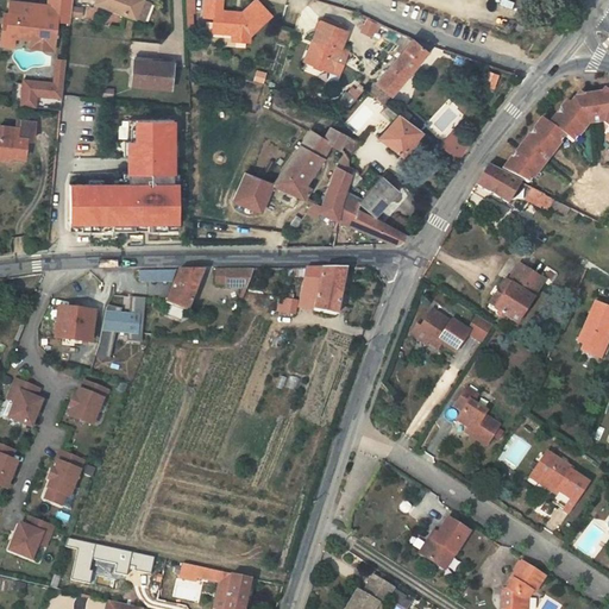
[(71,23),(73,0),(50,0),(50,5),(46,5),(46,8),(41,7),(41,4),(12,1),(10,13),(6,13),(2,44),(16,46),(17,37),(27,38),(27,46),(54,50),(57,20),(71,23)]
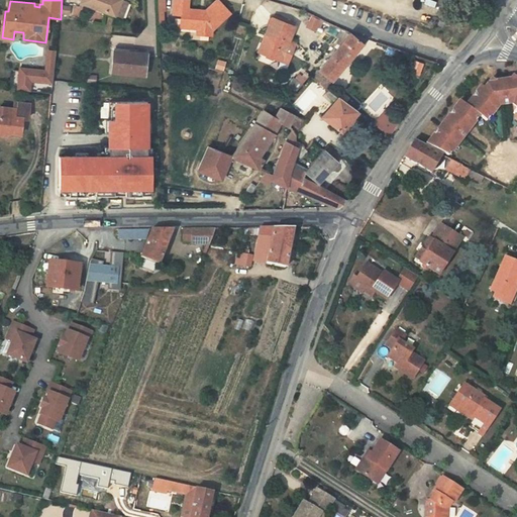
[(115,15),(120,0),(83,0),(82,2),(115,15)]
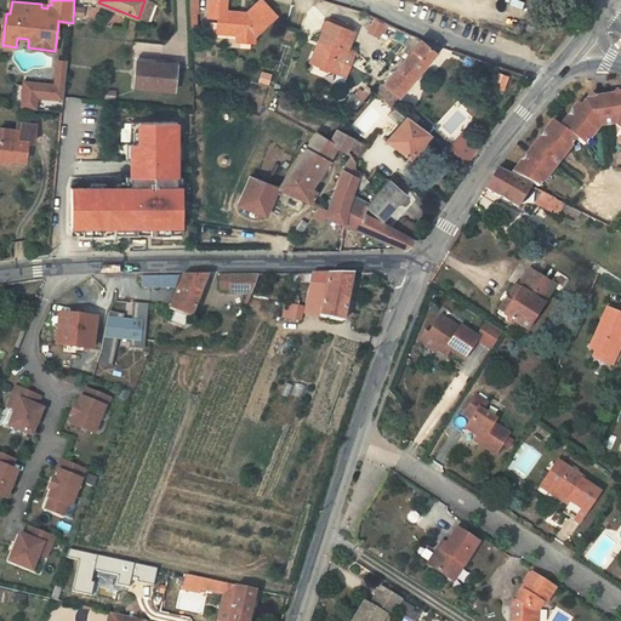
[(147,0),(144,0),(138,18),(147,21),(154,3),(147,0)]
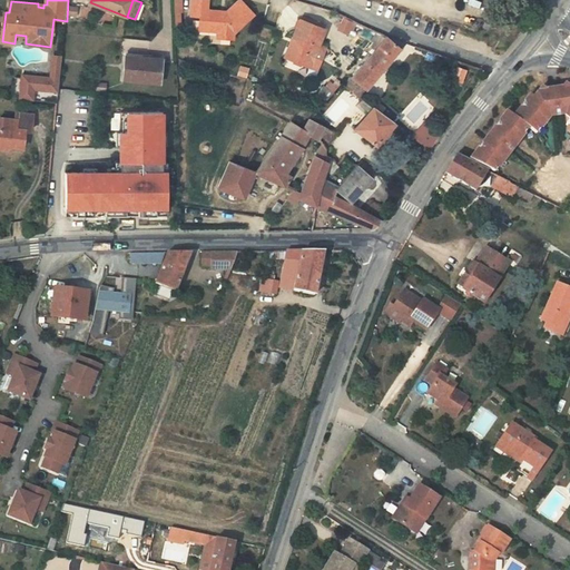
[(210,18),(209,31),(218,31),(217,38),(233,39),(234,33),(254,15),(239,0),(225,15),(220,13),(220,11),(207,10),(207,0),(192,0),(192,16),(200,17),(210,18)]
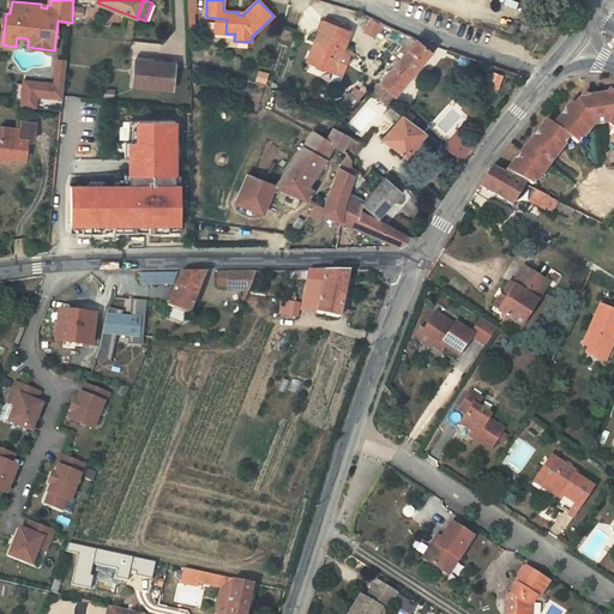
[(323,20),(350,31),(353,26),(325,16),(323,20)]
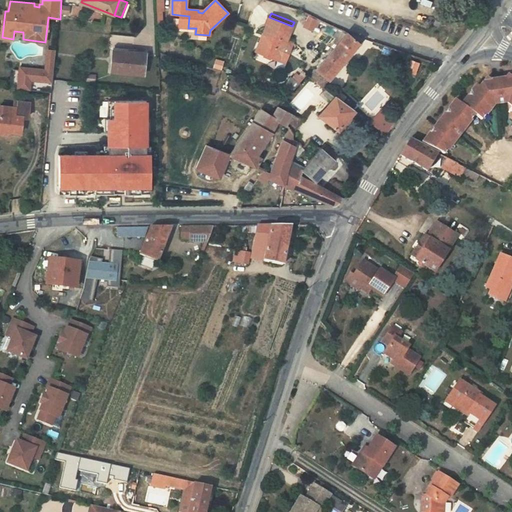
[(189,16),(180,15),(179,27),(188,28),(189,16)]
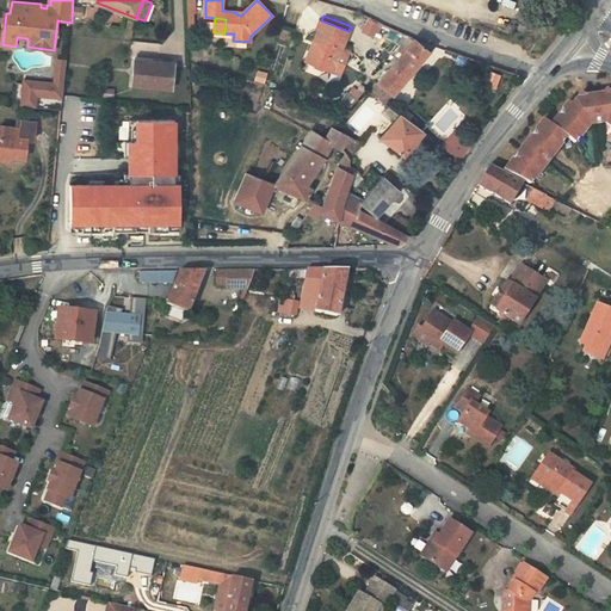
[(384,24),(372,18),(365,31),(374,35),(376,30),(380,32),(384,24)]
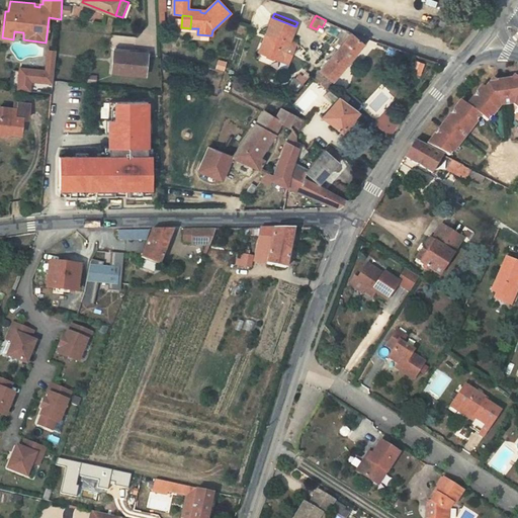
[(289,44),(295,26),(272,17),(266,34),(269,35),(262,53),(282,61),(289,44)]
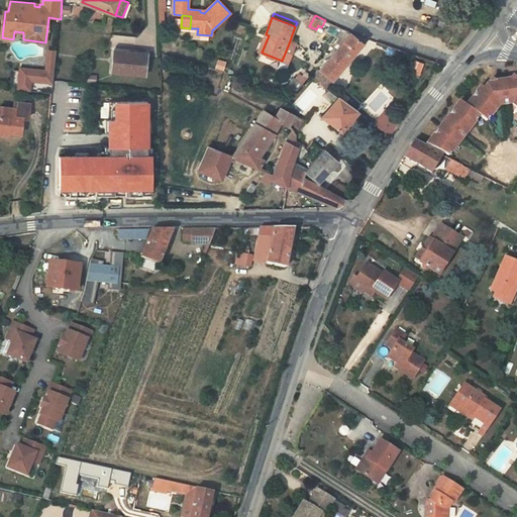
[(354,36),(351,32),(313,78),(325,88),(363,42),(363,40),(367,41),(368,38),(356,34),(354,36)]
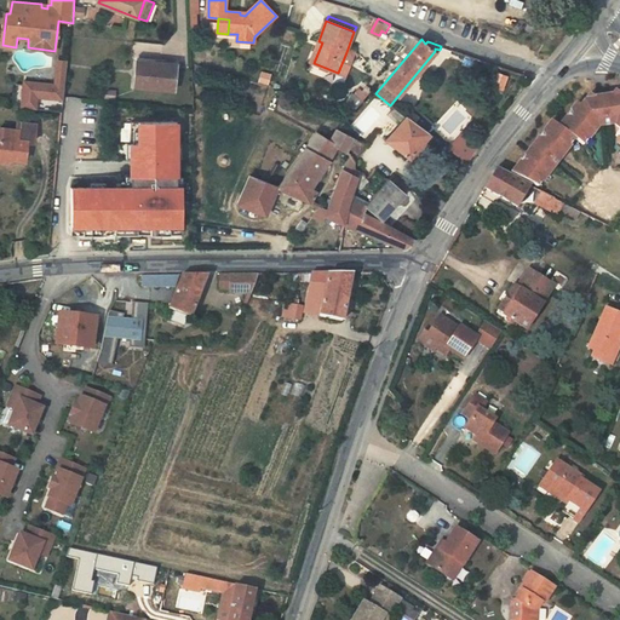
[(322,42),(319,41),(310,62),(314,63),(322,42)]
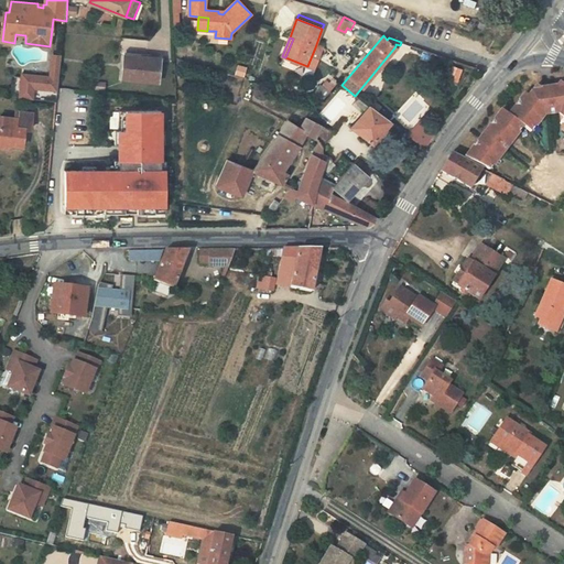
[(315,47),(307,66),(314,68),(322,50),(315,47)]
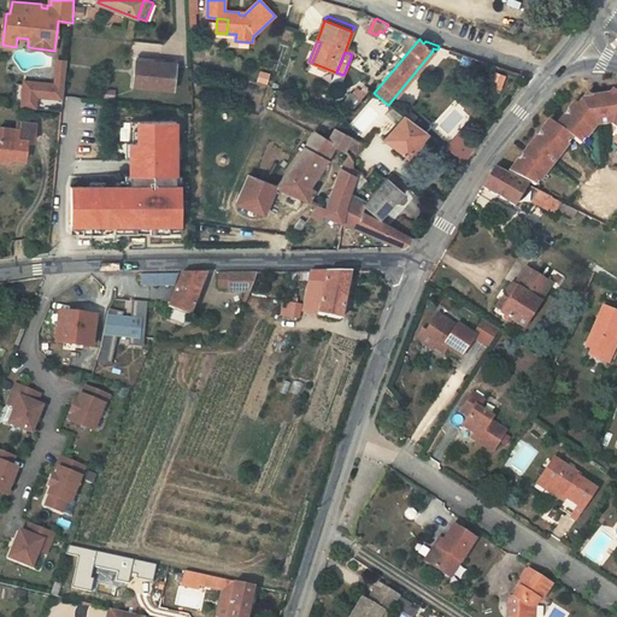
[(52,83),(24,81),(22,106),(35,109),(36,97),(52,98),(64,99),(68,62),(54,60),(52,83)]
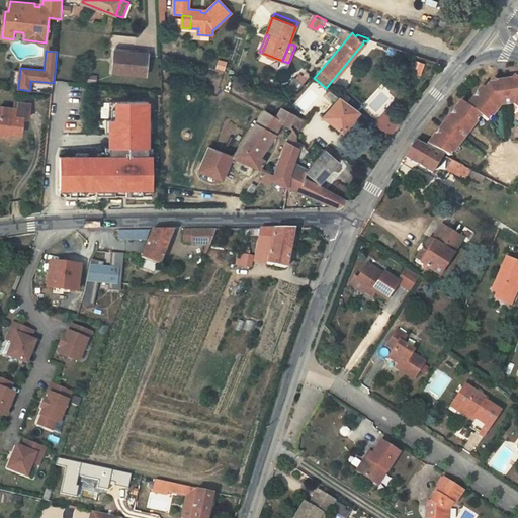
[(145,75),(146,55),(115,52),(113,72),(145,75)]
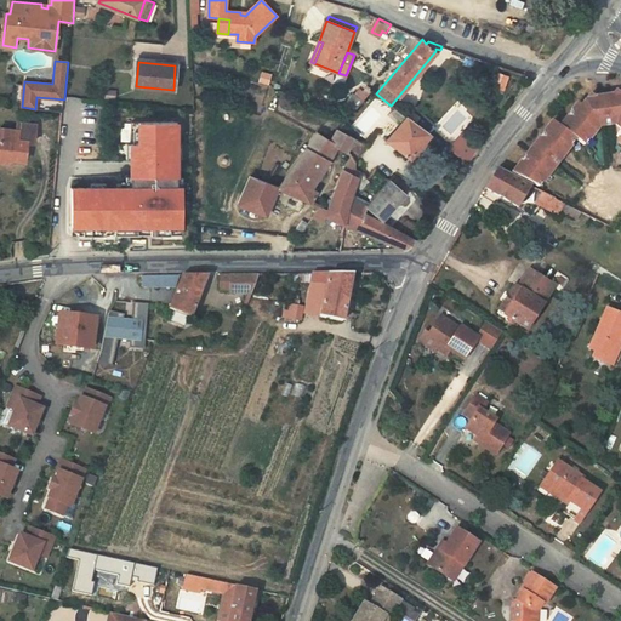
[(362,103),(368,95),(363,91),(360,89),(354,96),(362,103)]
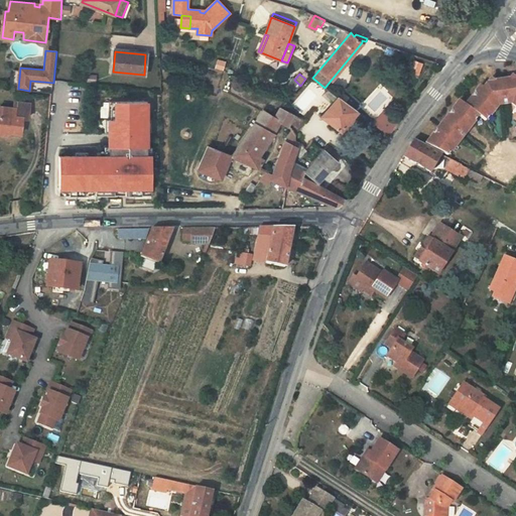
[(498,106),(505,105),(515,92),(515,80),(487,84),(484,88),(481,86),(466,105),(460,101),(426,144),(448,155),(479,116),(486,121),(498,106)]
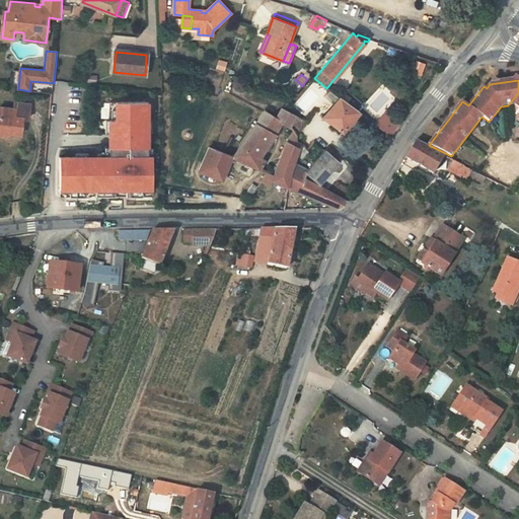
[(518,92),(508,105),(514,104),(518,107),(518,92)]
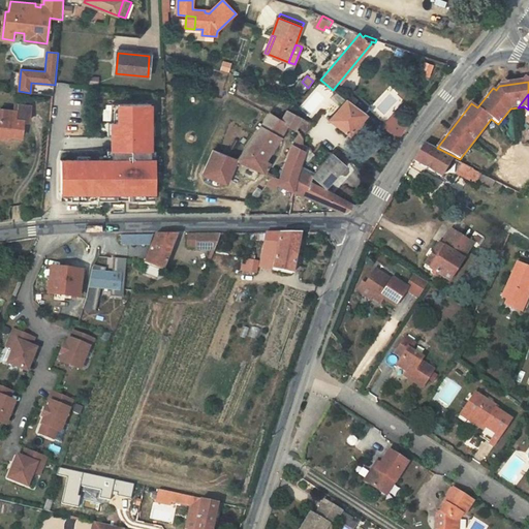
[(367,115),(346,99),(331,119),(349,134),(367,115)]
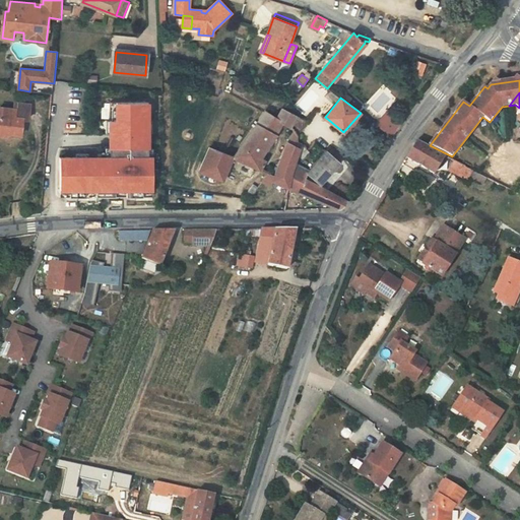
[(27,120),(29,105),(15,103),(14,109),(1,108),(0,116),(0,135),(4,137),(9,134),(20,135),(22,119),(27,120)]
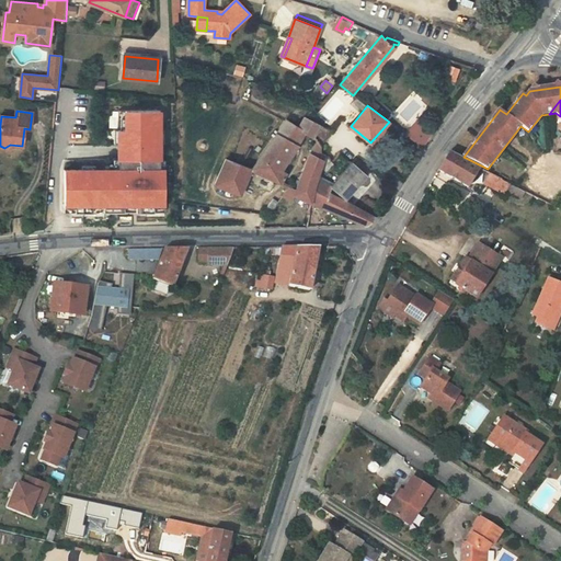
[(117,173),(64,173),(64,212),(75,210),(75,215),(103,215),(103,206),(124,206),(125,214),(153,213),(153,205),(163,205),(161,116),(124,117),(124,135),(117,135),(117,173)]
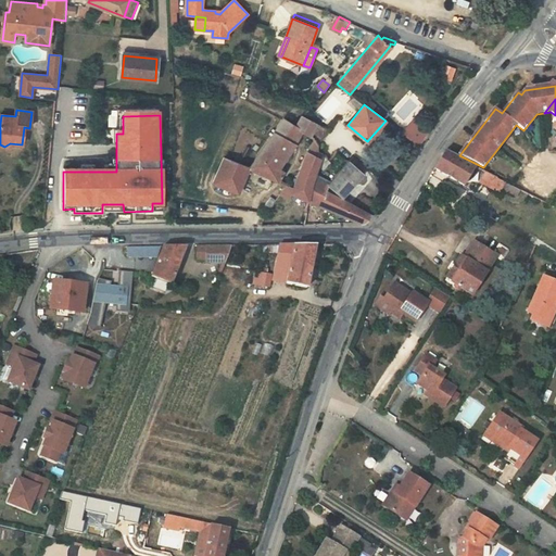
[(224,158),(213,184),(239,193),(249,168),(277,181),(283,172),(280,168),(302,130),(295,127),(282,119),(250,167),(224,158)]
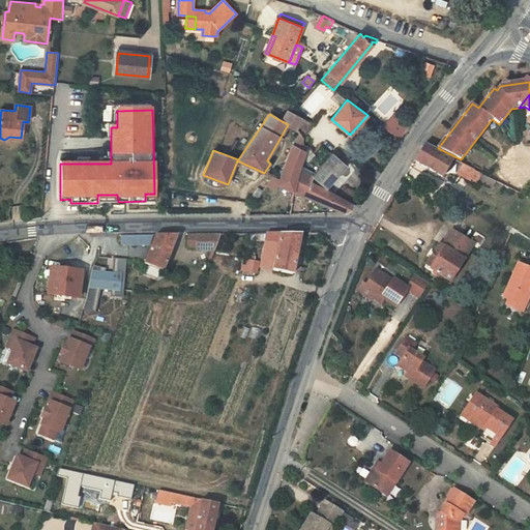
[(392,118),(384,129),(399,142),(407,128),(392,118)]
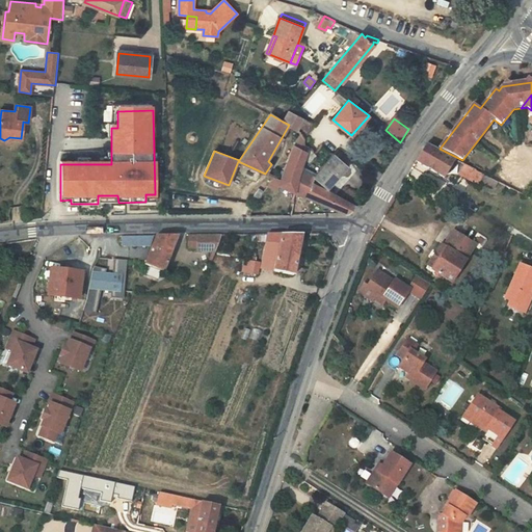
[(300,132),(304,138),(312,125),(303,120),(297,130),(300,132)]
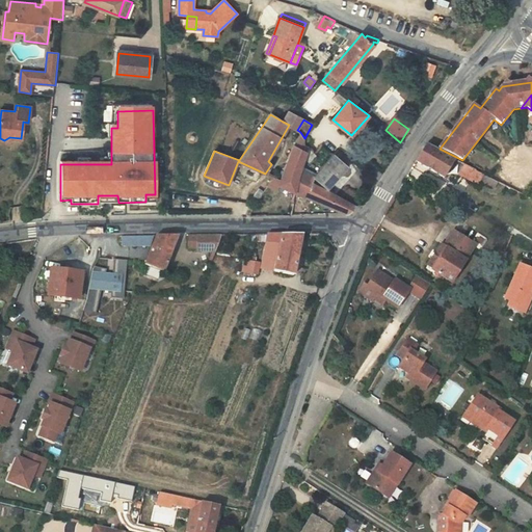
[(295,191),(301,170),(301,168),(304,157),(309,162),(316,154),(315,152),(311,147),(304,144),(304,138),(300,132),(294,143),(290,155),(281,181),(273,178),(267,186),(277,191),(278,185),(295,192),(295,191)]
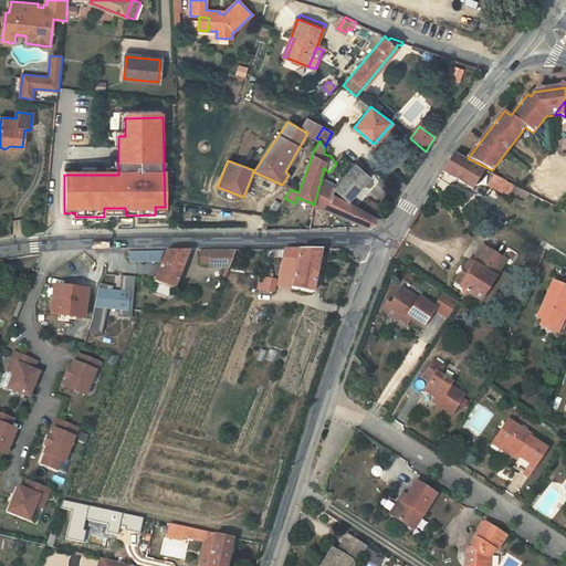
[(453,155),(442,171),(472,188),(483,169),(460,158),(453,155)]
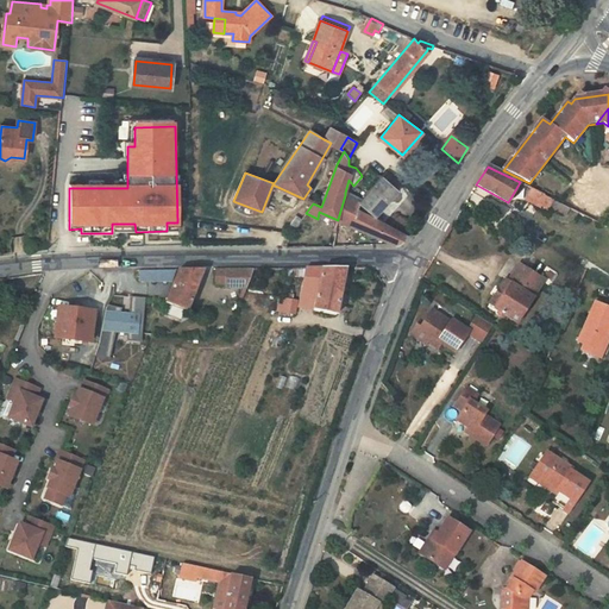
[(381,177),(362,200),(360,202),(375,215),(397,190),(402,184),(401,184),(385,171),(381,177)]
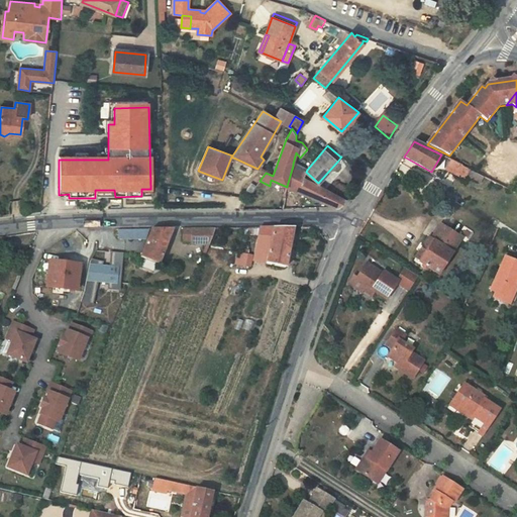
[(447,171),(464,179),(470,170),(462,167),(463,166),(451,161),(447,171)]
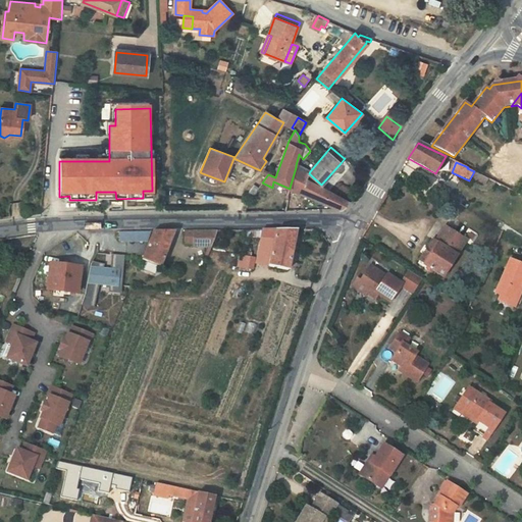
[(296,165),(296,167),(309,173),(310,171),(302,164),(296,165)]
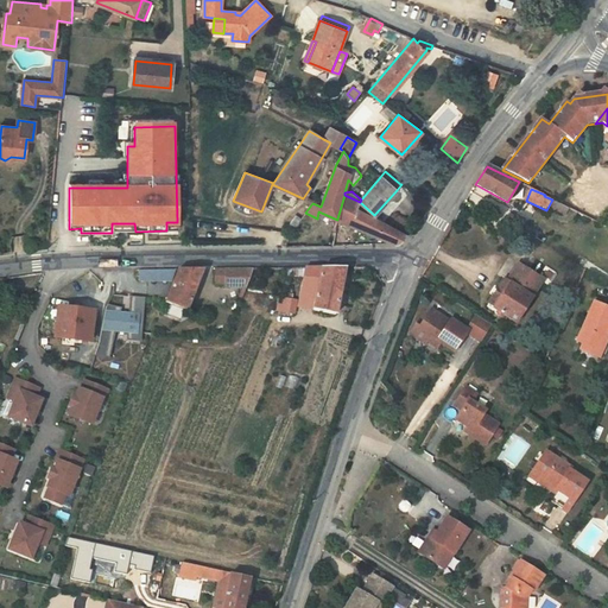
[(390,240),(391,244),(392,244),(393,244),(396,244),(397,244),(398,244),(399,242),(406,234),(356,208),(360,202),(344,195),(337,219),(337,220),(390,240)]
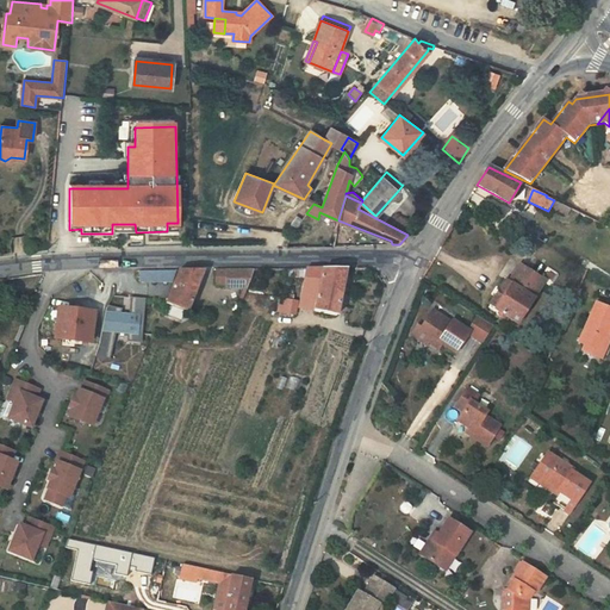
[(521,266),(510,284),(512,285),(496,310),(498,311),(520,325),(535,300),(534,299),(540,291),(533,286),(539,278),(521,266)]
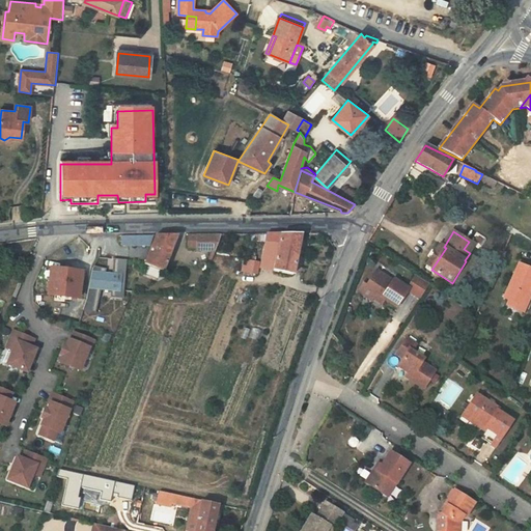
[(294,275),(301,233),(267,234),(266,241),(261,267),(274,269),(274,271),(294,275)]
